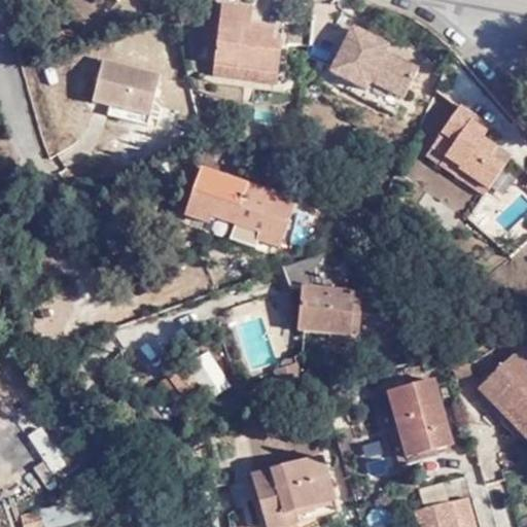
[(210,66),(275,73),(280,40),(268,38),(269,27),(249,24),(250,8),(218,4),(210,66)]
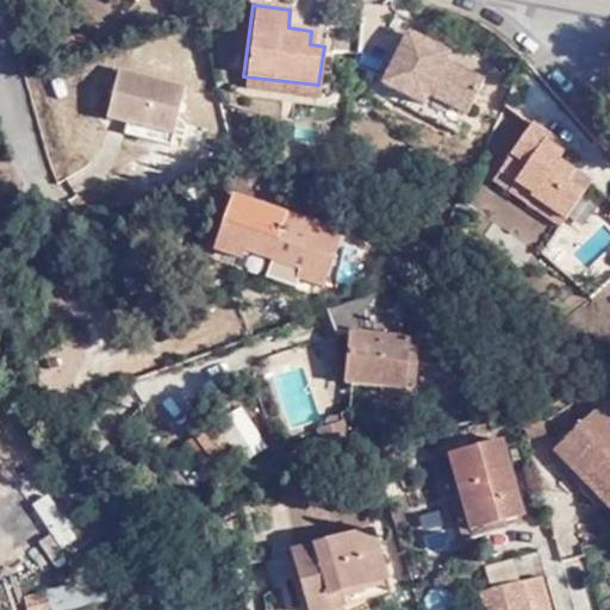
[(421,103),(416,113),(455,132),(484,78),(454,63),(450,70),(440,64),(446,51),(406,31),(380,83),(388,88),(421,103)]
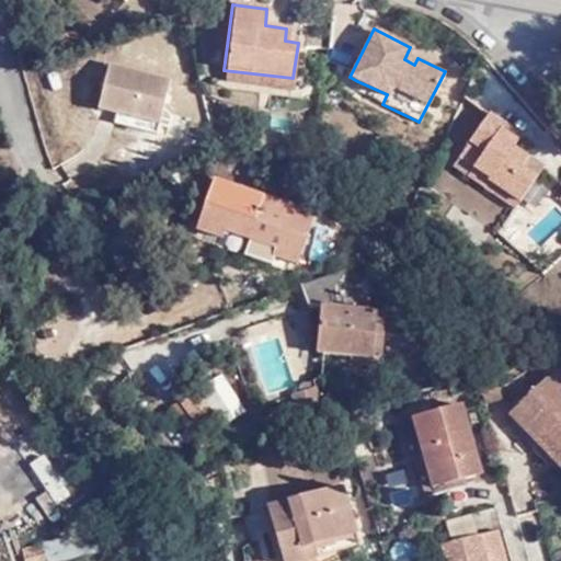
[(109,63),(104,72),(141,84),(145,73),(109,63)]
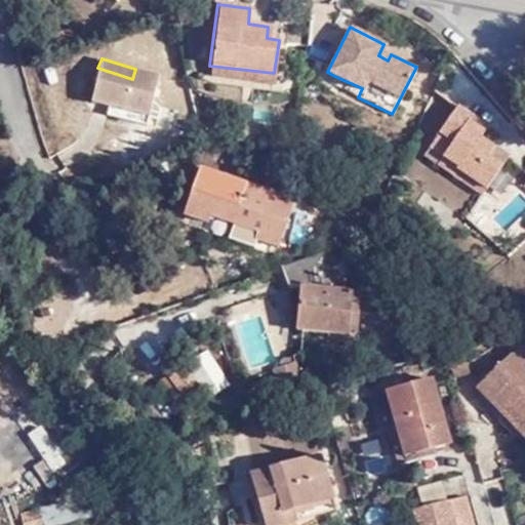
[(273,86),(274,73),(209,66),(207,77),(273,86)]
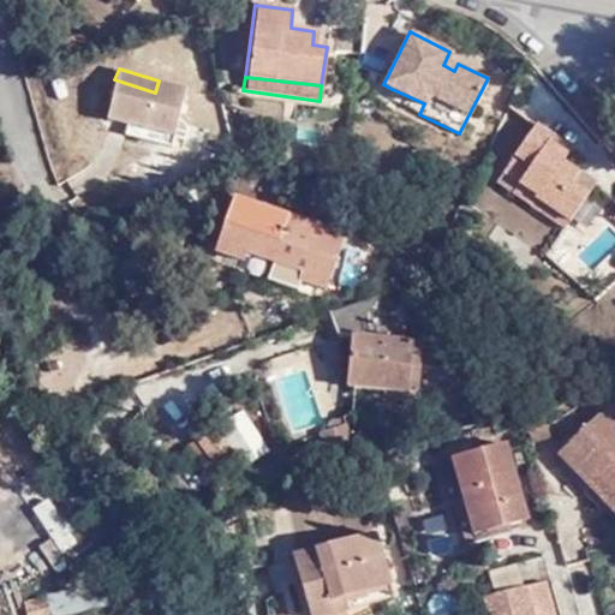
[(155,93),(114,79),(105,121),(124,127),(119,138),(166,153),(184,88),(159,81),(155,93)]
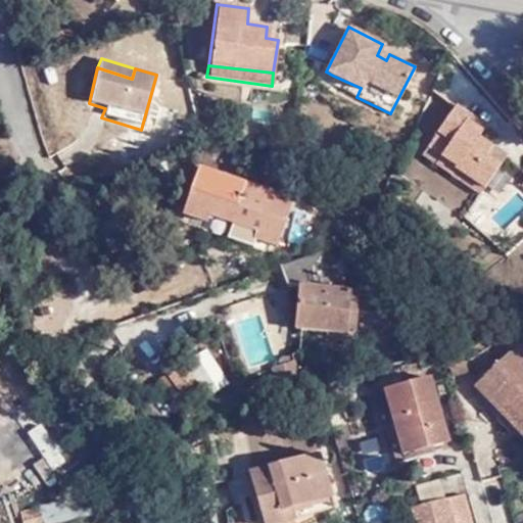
[(329,83),(357,97),(361,88),(333,76),(329,83)]
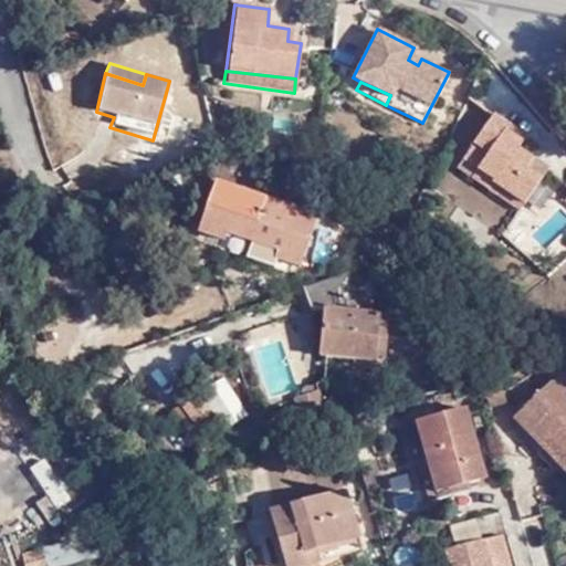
[(526,132),(493,112),(456,168),(520,209),(542,175),(527,165),(532,155),(517,145),(526,132)]
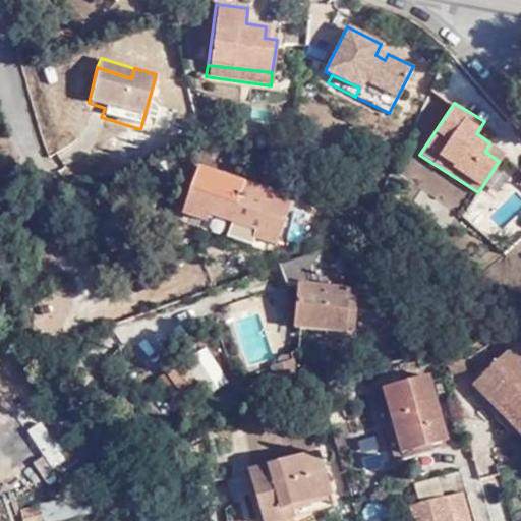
[(485,152),(499,161),(504,153),(489,142),(485,152)]
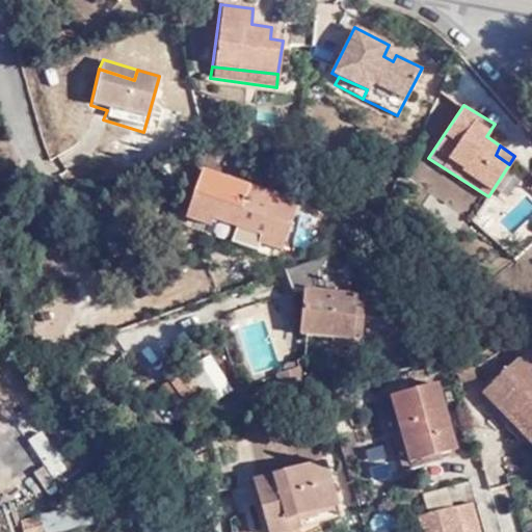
[(294,201),(202,170),(185,216),(209,224),(212,218),(235,225),(229,242),(256,250),(259,241),(278,247),(294,201)]
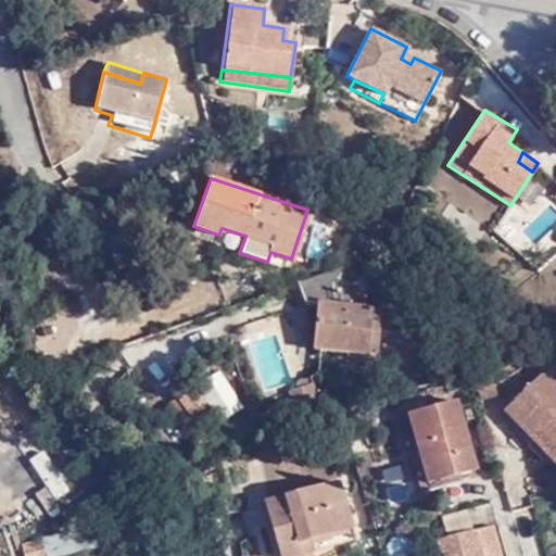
[(342,266),(298,285),(305,303),(316,302),(316,303),(313,352),(369,355),(369,361),(382,362),(406,363),(406,350),(408,329),(394,329),(380,329),(382,305),(366,305),(368,290),(340,288),(342,266)]
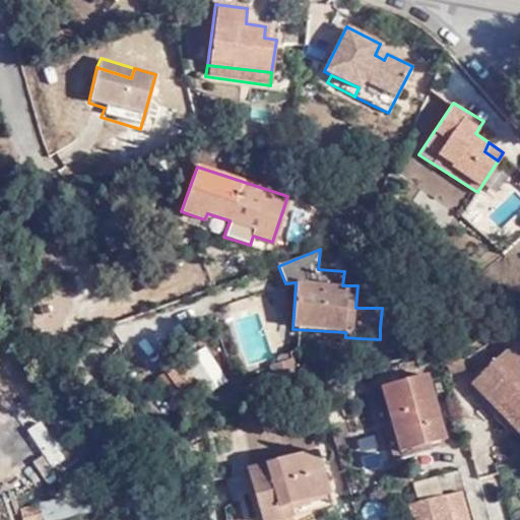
[(512,408),(519,416),(519,354),(513,348),(477,384),(505,413),(512,408)]
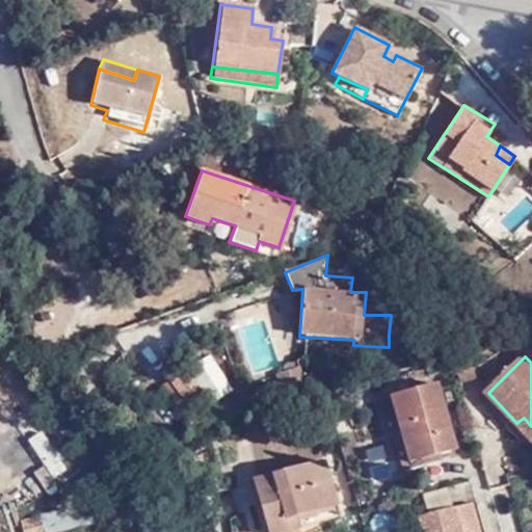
[(164,378),(181,401),(197,389),(182,366),(164,378)]
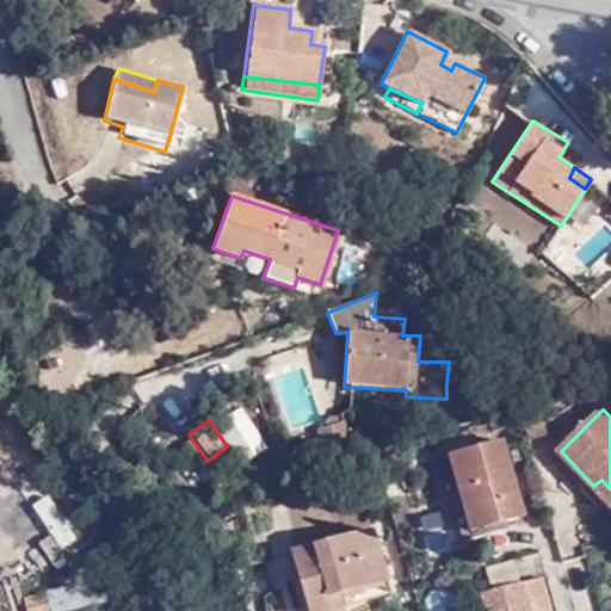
[(341,423),(322,429),(328,449),(349,443),(341,423)]
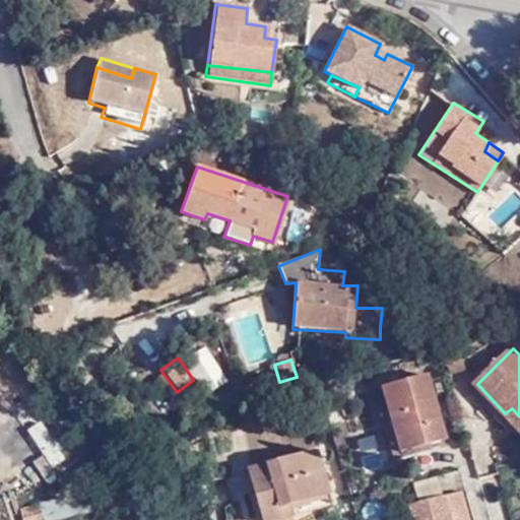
[(389,387),(408,452),(444,441),(440,425),(446,424),(430,375),(389,387)]
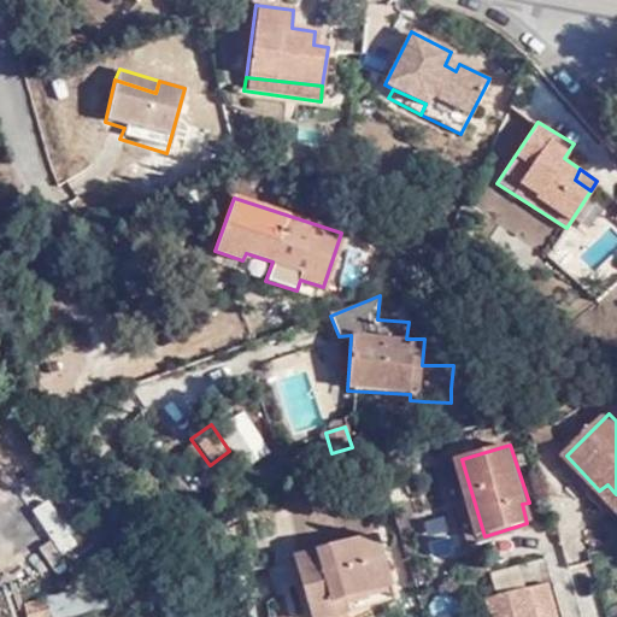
[(594,497),(599,491),(566,456),(559,463),(594,497)]
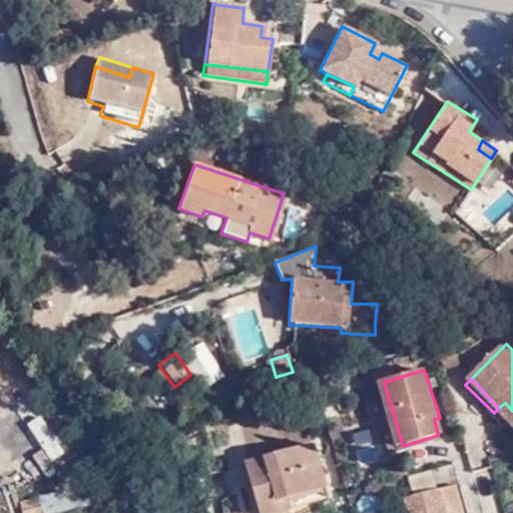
[(512,422),(512,411),(505,403),(498,408),(512,422)]
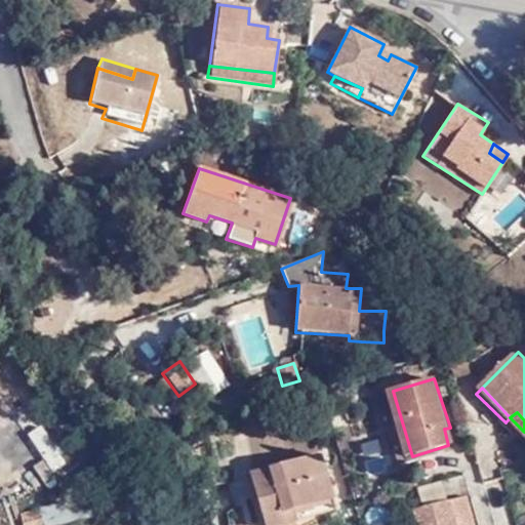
[(339,500),(323,455),(274,473),(271,470),(251,475),(268,524),(300,524),(297,514),(339,500)]
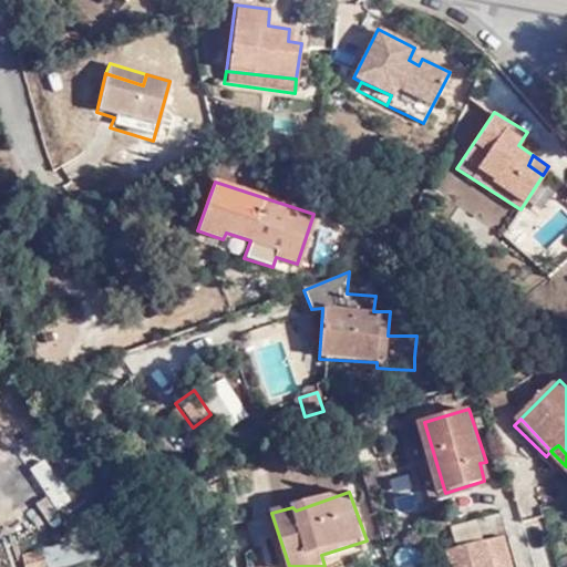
[(451,525),(454,546),(482,540),(477,521),(451,525)]
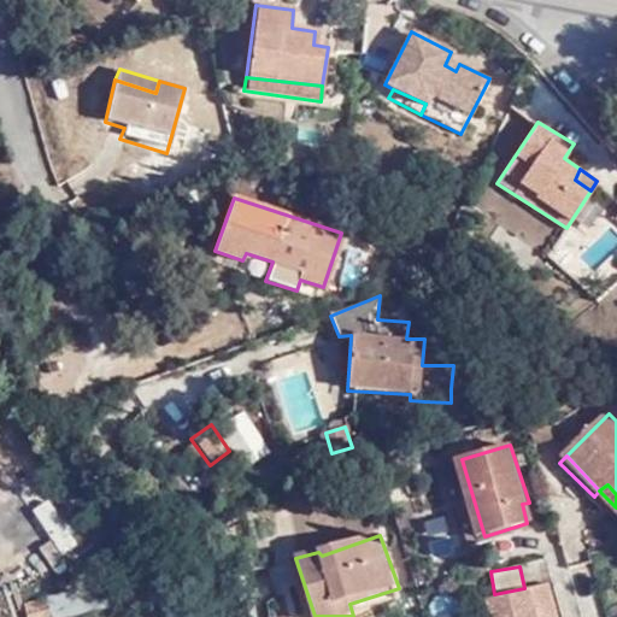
[(568,616),(558,582),(495,603),(500,616),(568,616)]
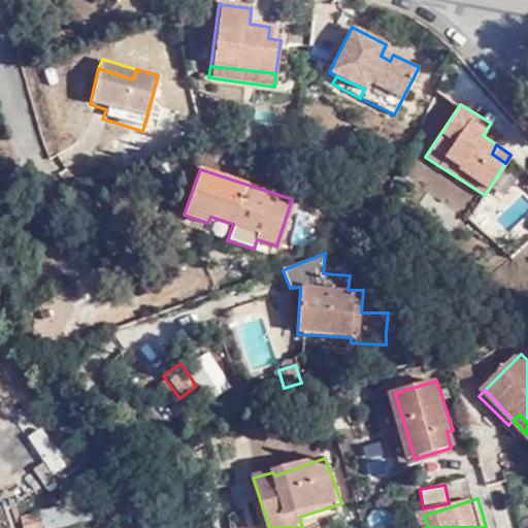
[(370,527),(382,527),(393,521),(385,509),(367,522),(370,527)]
